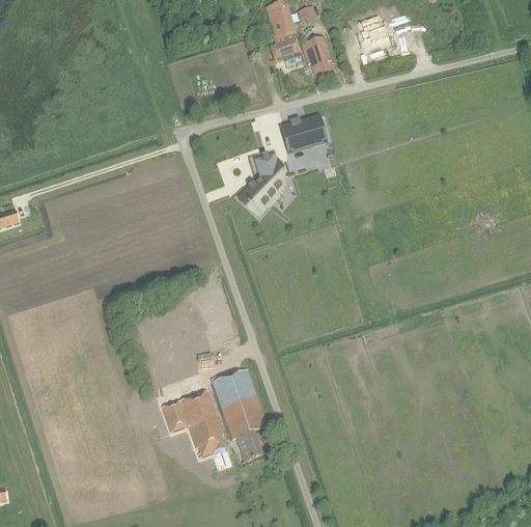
[(277,38),(297,32),(285,0),(267,6),(277,38)]
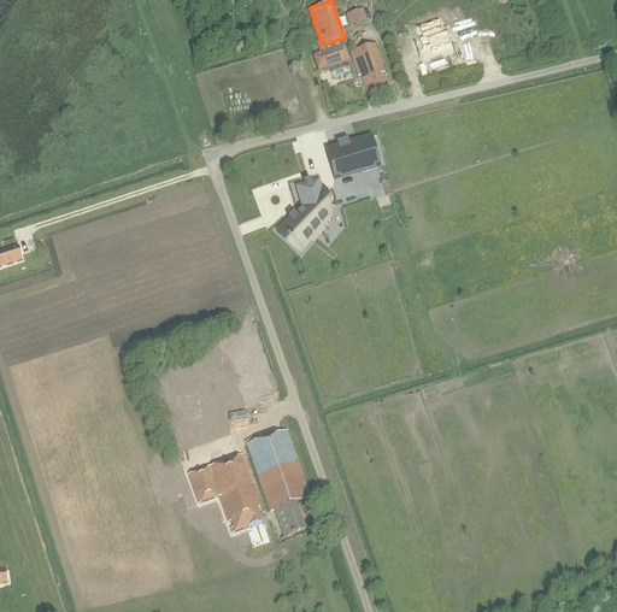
[(363,5),(346,10),(350,22),(366,17),(363,5)]
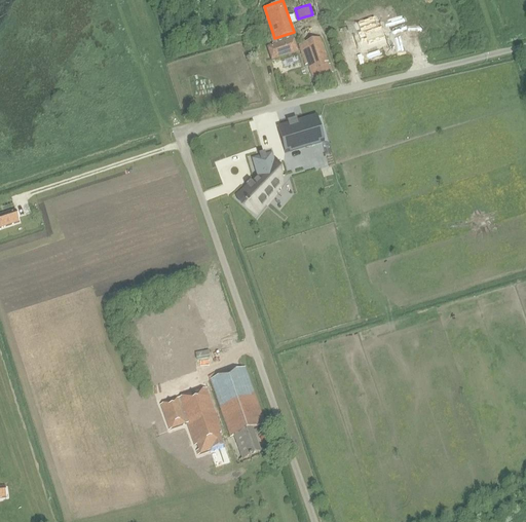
[(380,13),(363,20),(366,29),(363,30),(366,39),(369,38),(372,37),(374,41),(388,37),(391,36),(387,24),(384,25),(380,13)]
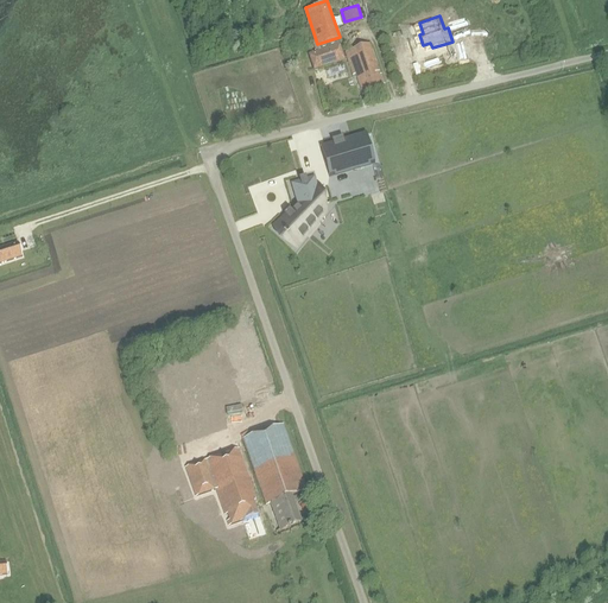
[(314,65),(344,55),(340,40),(309,50),(314,65)]
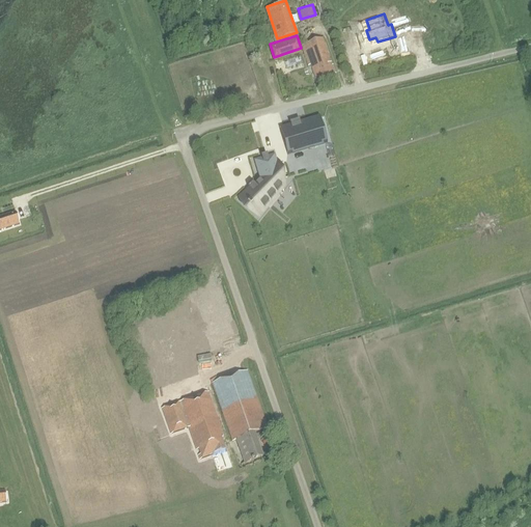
[(316,80),(332,75),(332,72),(336,71),(333,62),(332,62),(323,35),(301,43),(308,63),(310,62),(316,80)]
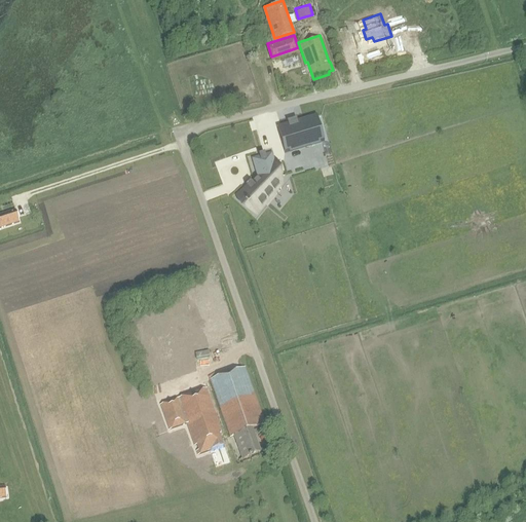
[(240,83),(253,79),(250,68),(237,72),(240,83)]
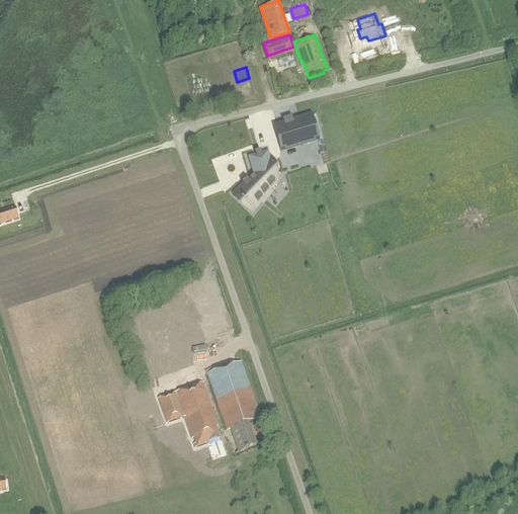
[(317,118),(279,130),(286,155),(325,144),(317,118)]
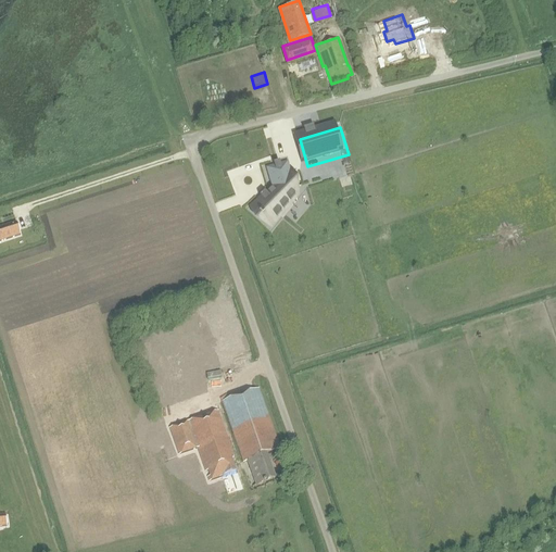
[(280,161),(279,159),(274,161),(274,163),(267,165),(273,183),(265,190),(263,188),(258,192),(261,195),(252,204),(267,220),(288,198),(285,196),(290,190),(289,187),(295,185),(291,168),(290,170),(287,160),(280,161)]
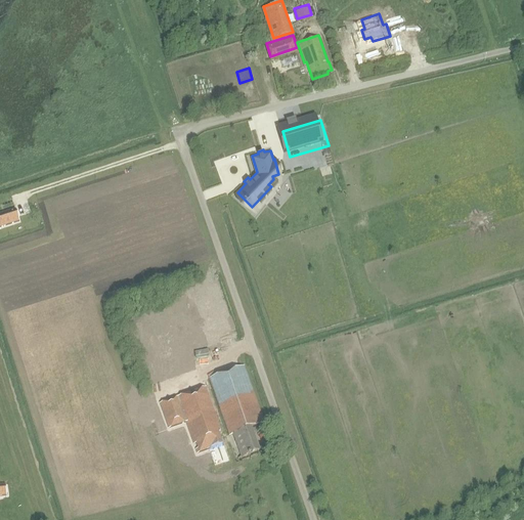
[(245,363),(210,377),(229,433),(232,431),(236,440),(242,455),(260,448),(252,424),(264,420),(245,363)]
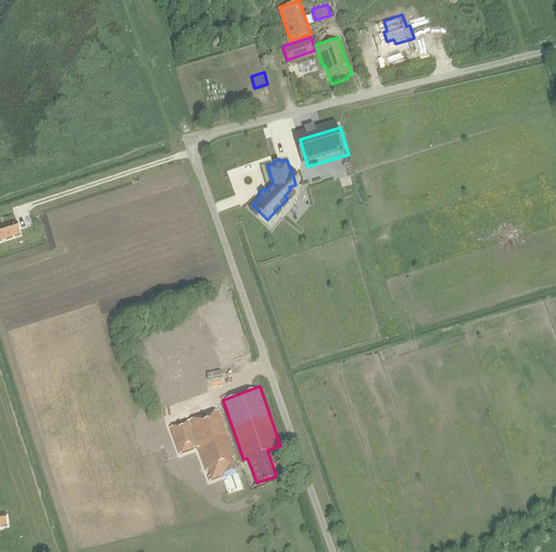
[(218,409),(189,418),(199,446),(204,463),(231,453),(234,453),(218,409)]
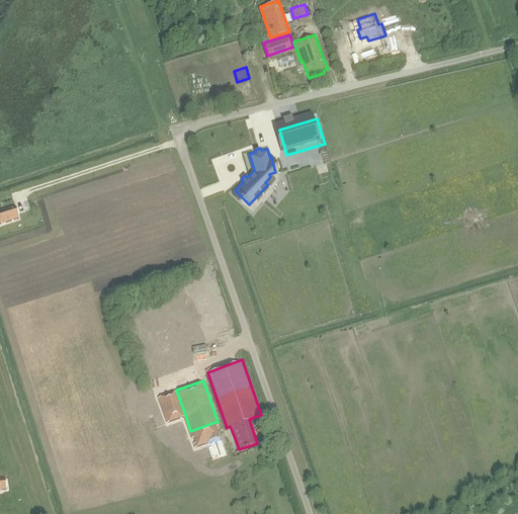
[(176,390),(158,396),(167,421),(185,415),(176,390)]
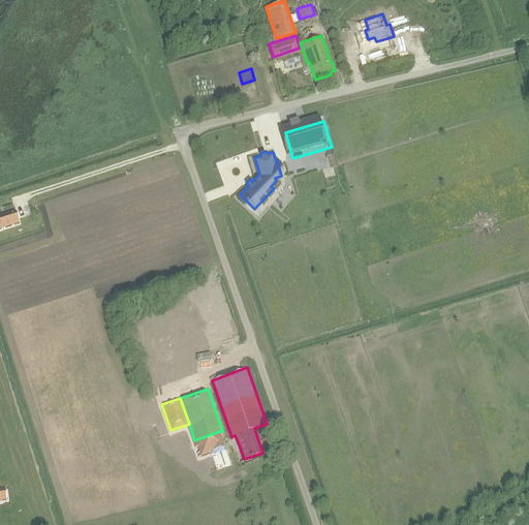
[(216,435),(189,444),(191,450),(192,449),(194,455),(193,455),(194,459),(206,455),(212,471),(226,466),(216,435)]
